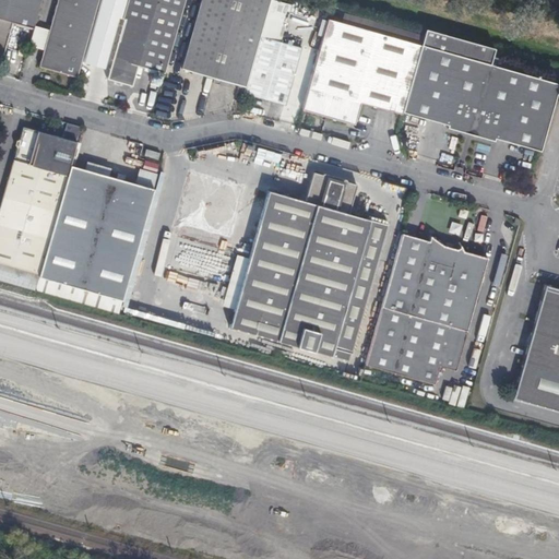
[(13,23),(33,28),(35,25),(42,0),(0,0),(0,55),(3,56),(13,23)]
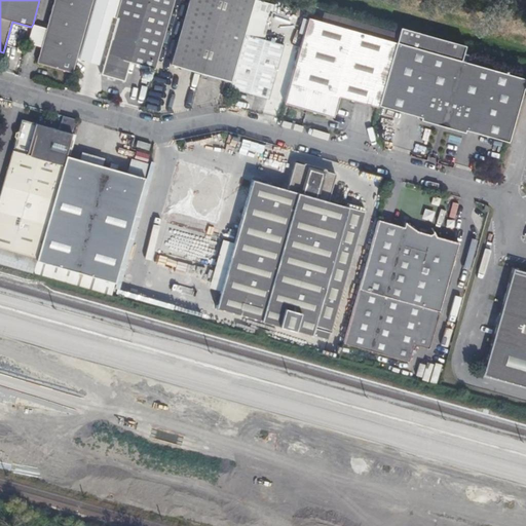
[(37,63),(72,72),(92,0),(53,0),(46,28),(41,46),(37,63)]
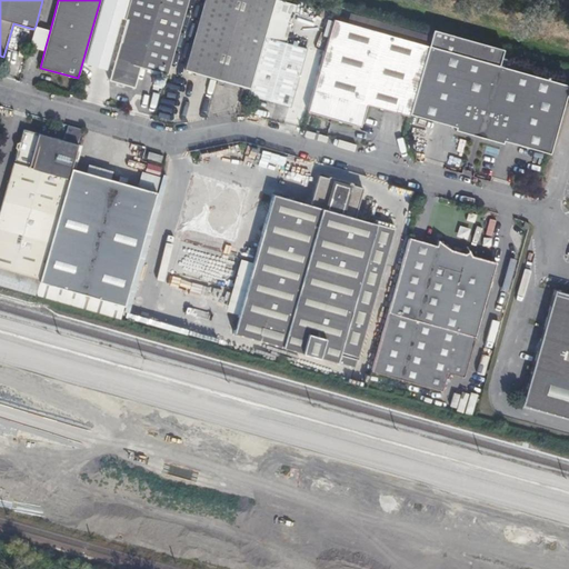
[(129,0),(125,19),(126,19),(108,80),(133,87),(139,67),(167,75),(188,0),(129,0)]
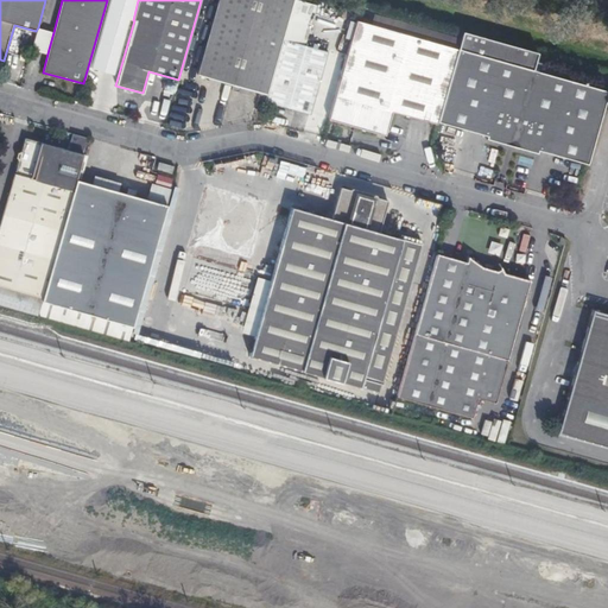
[(293,0),(219,0),(198,74),(267,94),(283,39),(287,21),(293,0)]
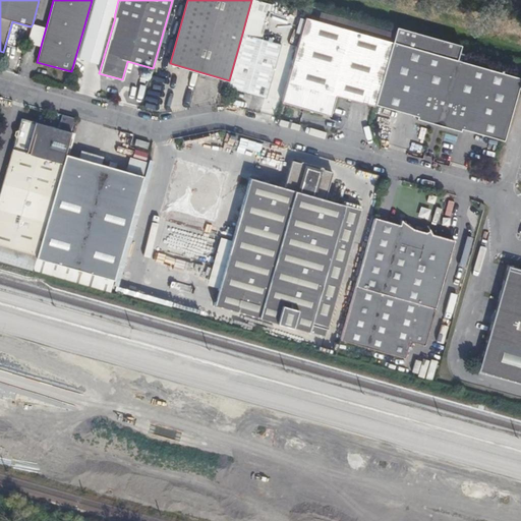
[(373,104),(392,42),(305,17),(281,102),(324,114),(329,109),(331,111),(336,95),(373,105),(373,104)]
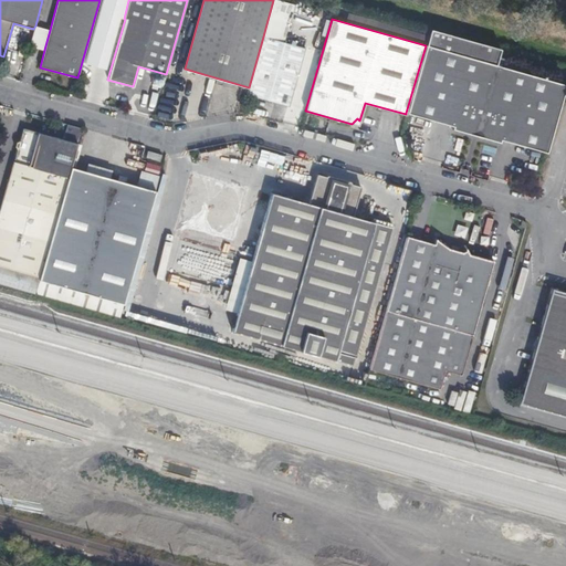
[(268,20),(263,37),(276,40),(281,24),(268,20)]
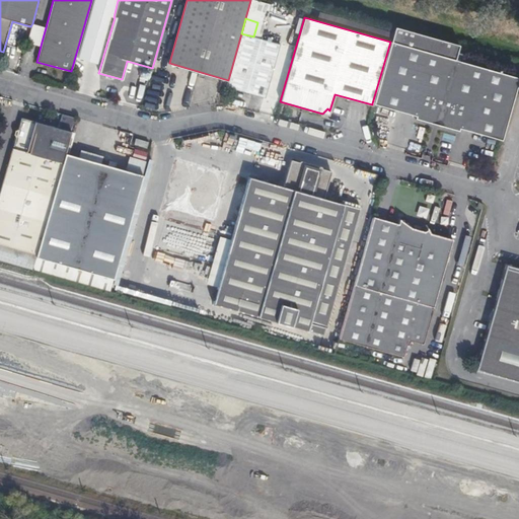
[(30,26),(26,43),(41,46),(46,27),(32,23),(30,26)]
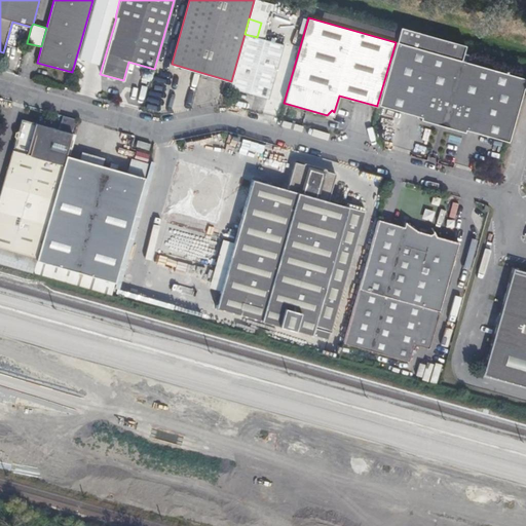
[(245,34),(231,81),(229,87),(268,99),(283,44),(257,37),(245,34)]
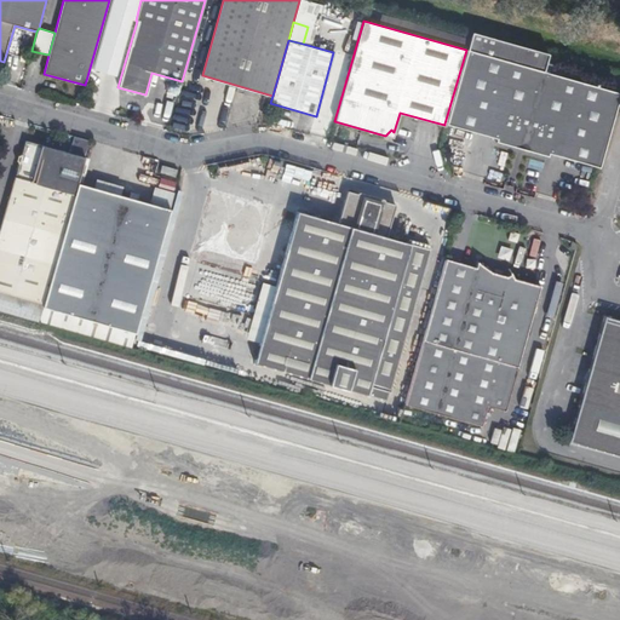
[(597,167),(618,93),(466,50),(445,124),(455,126),(495,138),(494,141),(546,156),(547,153),(597,167)]
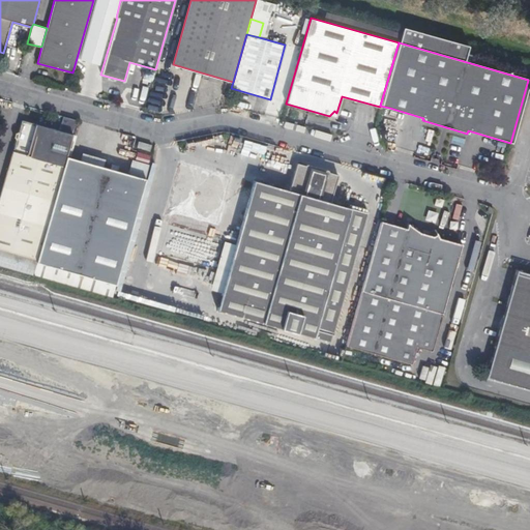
[(464,59),(477,62),(478,57),(466,54),(464,59)]
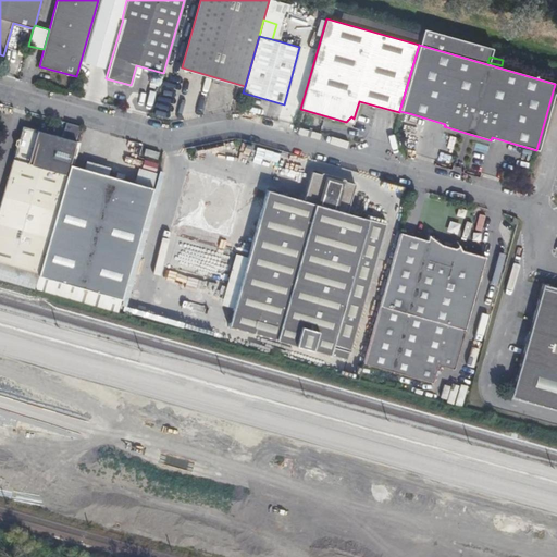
[(139,84),(143,71),(137,69),(133,82),(139,84)]
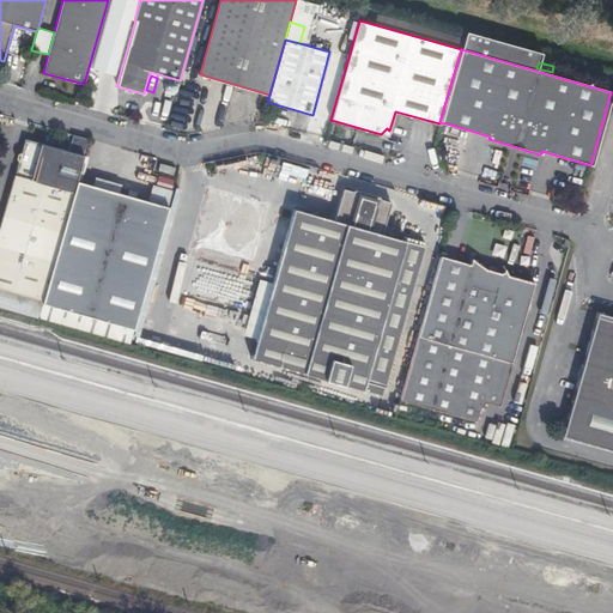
[(169,125),(190,127),(192,113),(171,110),(169,125)]
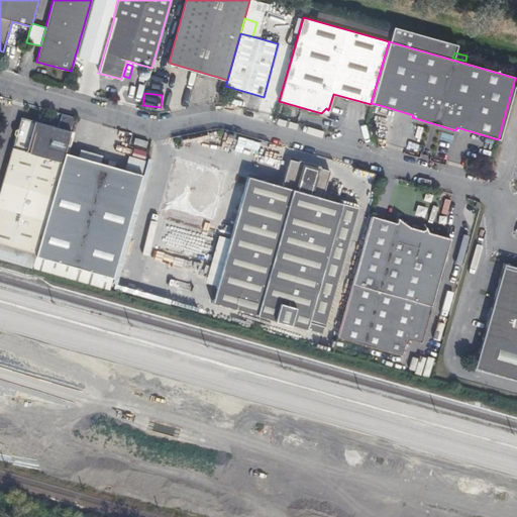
[(75,118),(61,114),(58,128),(20,118),(17,129),(16,129),(16,130),(15,130),(13,135),(14,136),(14,137),(15,137),(0,191),(0,243),(36,253),(65,153),(75,118)]
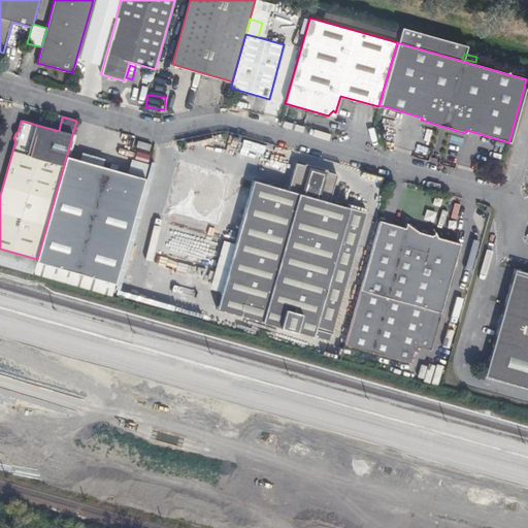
[(133,147),(146,152),(147,145),(135,141),(133,147)]
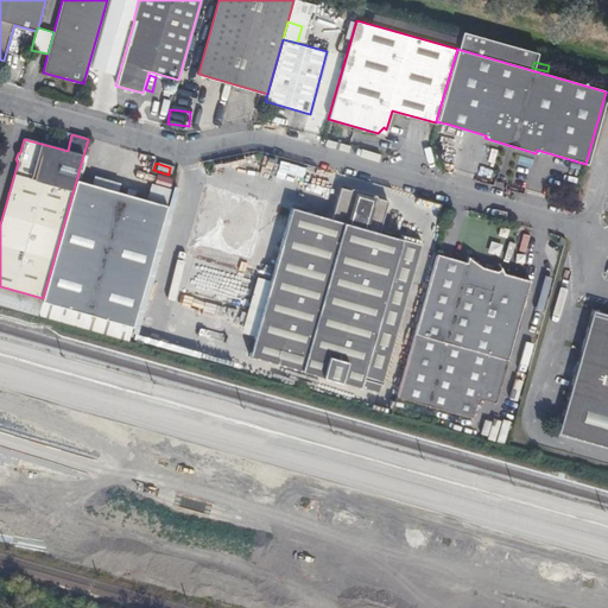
[(154,210),(151,202),(76,181),(43,298),(42,303),(132,329),(162,228),(159,225),(154,210)]
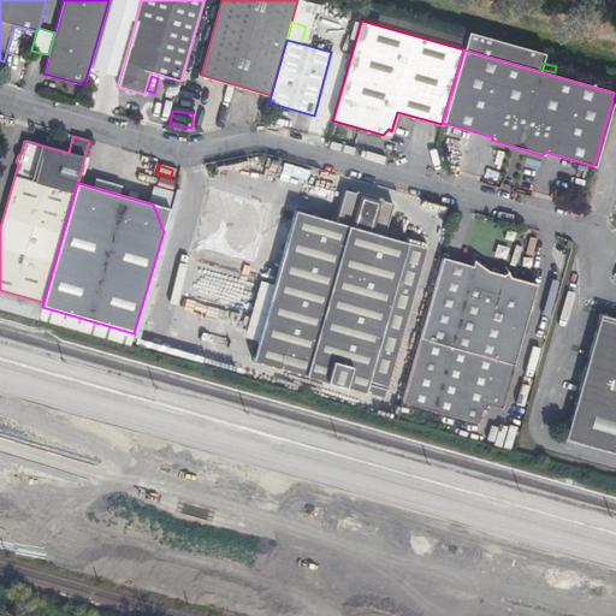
[(344,190),(335,223),(294,211),(252,362),(362,394),(366,383),(385,388),(426,248),(383,236),(392,203),(381,201),(380,199),(356,191),(353,193),(344,190)]
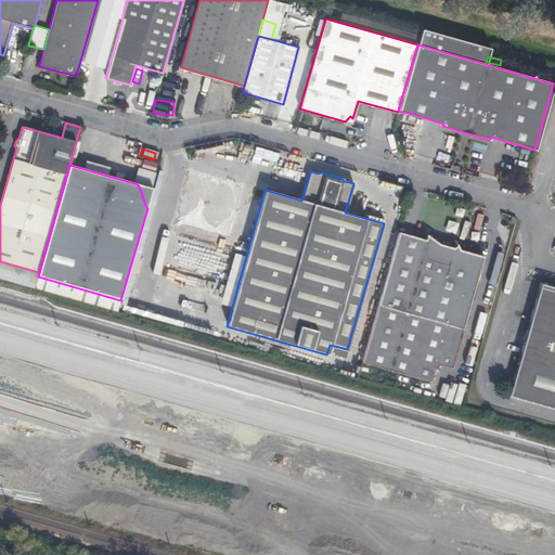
[(183,234),(223,247),(227,234),(188,221),(183,234)]
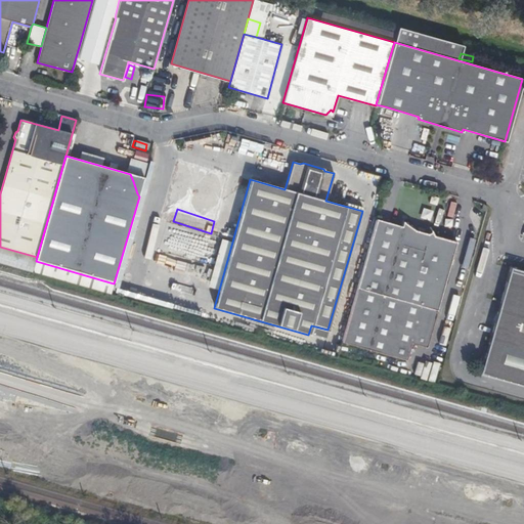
[(376,219),(340,343),(405,361),(410,343),(420,345),(423,346),(424,345),(425,344),(427,338),(428,338),(455,243),(423,232),(423,231),(422,230),(421,229),(420,229),(419,230),(418,231),(416,231),(402,221),(400,226),(376,219)]
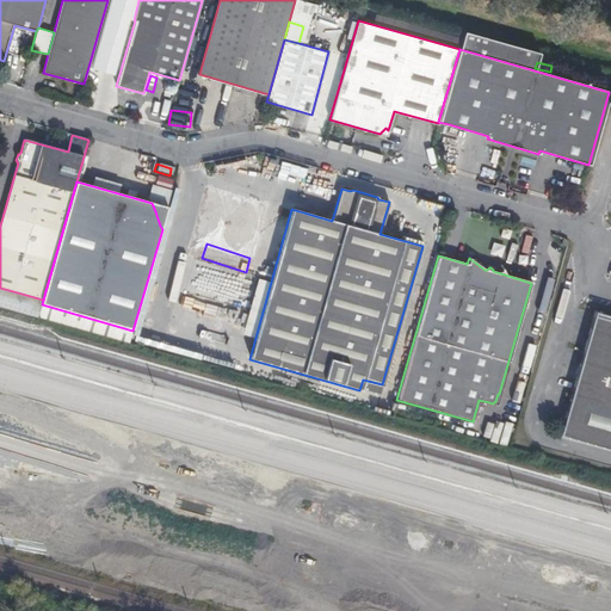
[(187,294),(213,298),(215,289),(190,284),(187,294)]
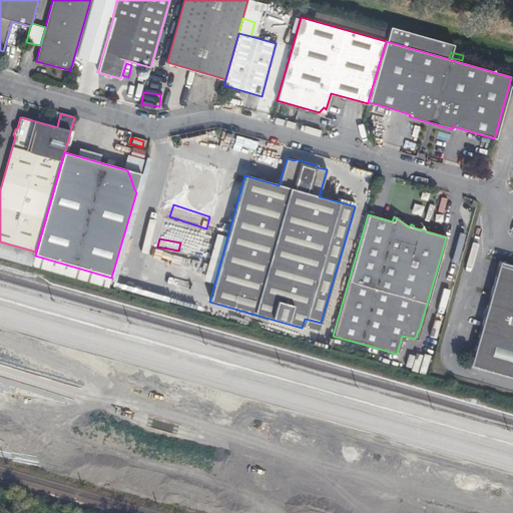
[(33,266),(35,255),(0,245),(0,257),(13,261),(33,266)]
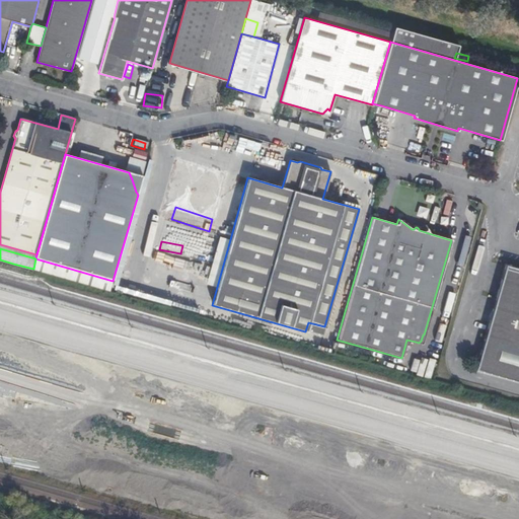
[(518,268),(517,269),(505,265),(475,371),(514,382),(518,382),(518,268)]
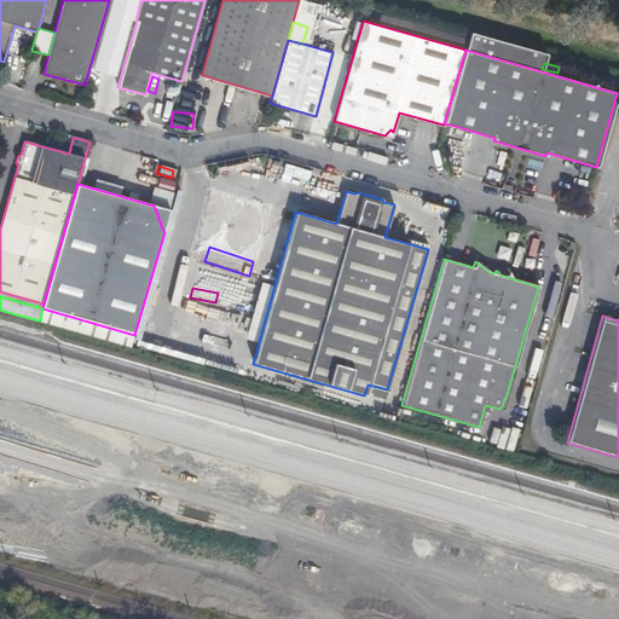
[(387,393),(370,388),(368,397),(385,401),(387,393)]
